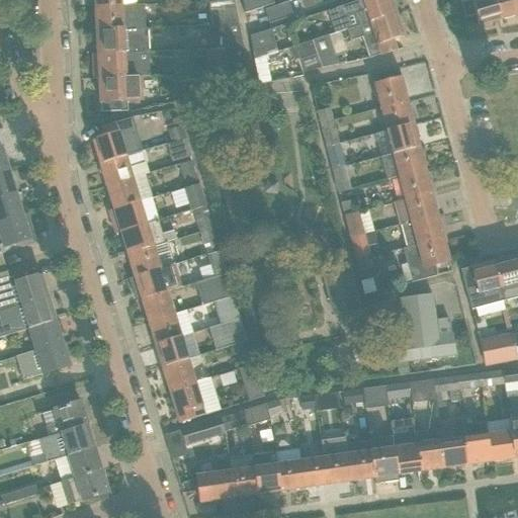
[(271,0),(242,0),(244,12),(273,3),(271,0)]
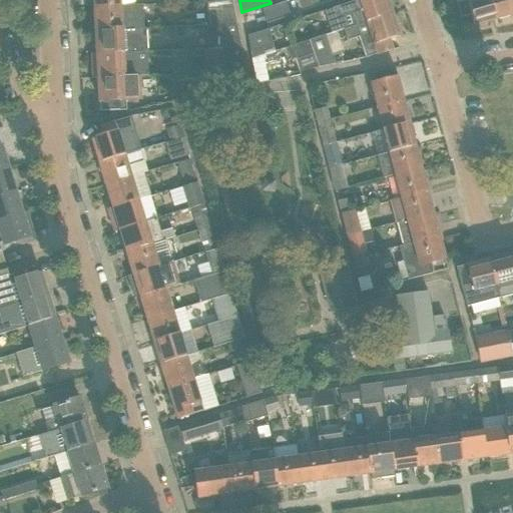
[(355,24),(391,12),(387,0),(356,0),(357,1),(335,8),(339,18),(351,14),(354,23),(355,23),(355,24)]
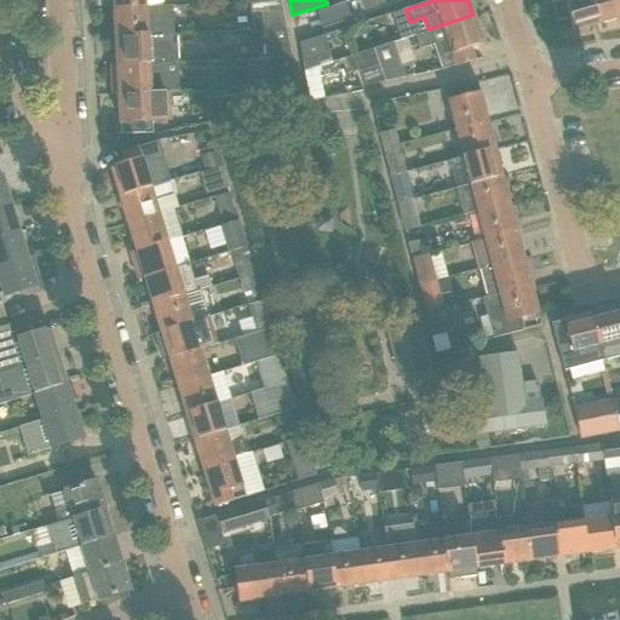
[(595,0),(563,0),(551,4),(557,23),(569,19),(573,33),(602,24),(595,0)]
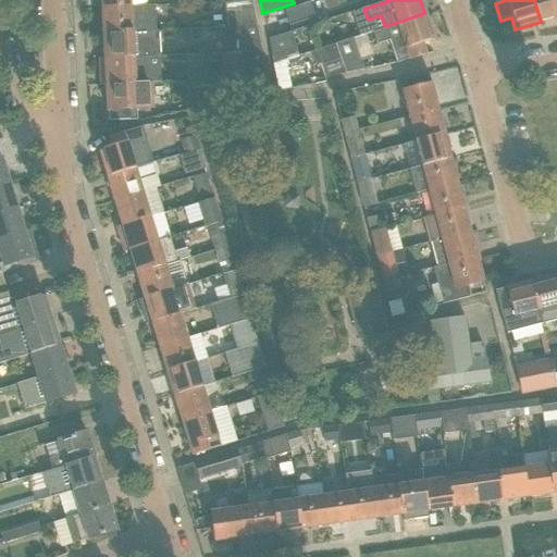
[(556,16),(556,0),(534,0),(541,22),(556,16)]
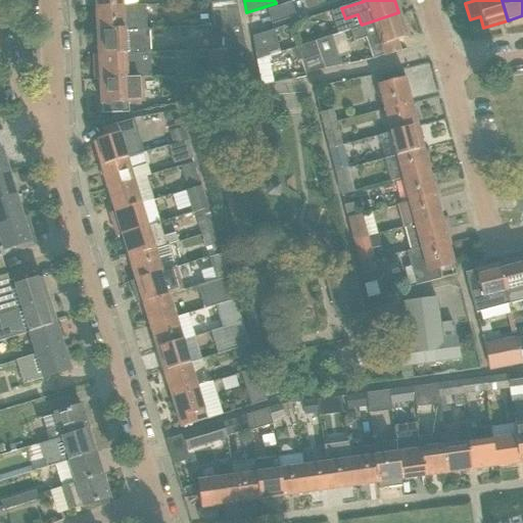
[(234,2),(223,2),(224,27),(239,26),(234,2)]
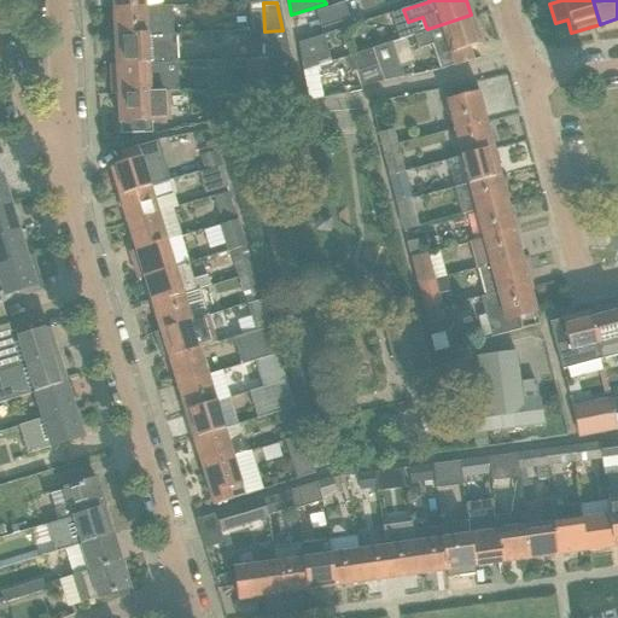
[(343,3),(315,12),(321,30),(349,21),(343,3)]
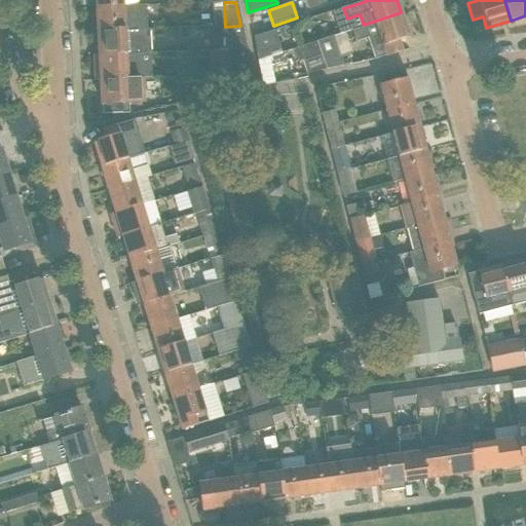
[(123,6),(96,7),(97,31),(146,29),(145,5),(137,5),(123,6)]
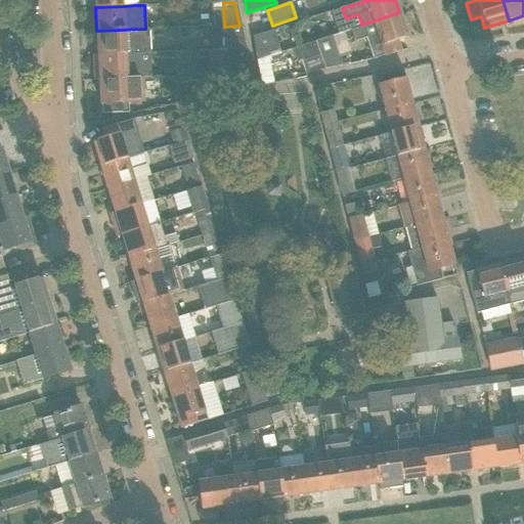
[(397,41),(407,37),(399,12),(362,25),(362,24),(361,24),(362,27),(350,31),(354,42),(366,38),(374,60),(400,51),(397,41)]
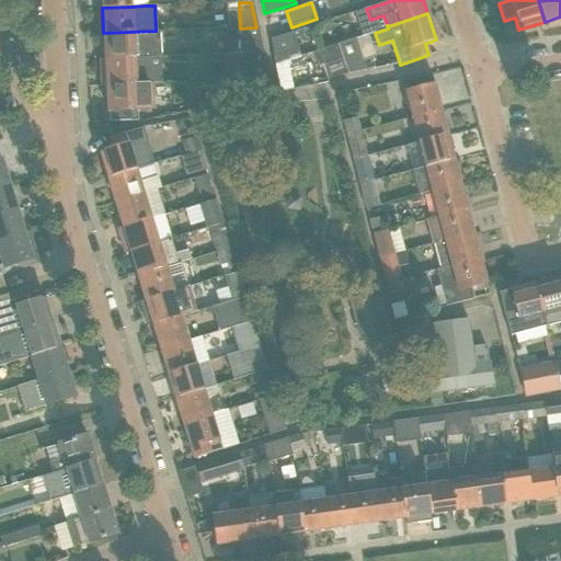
[(232,53),(261,52),(256,27),(240,29),(226,29),(226,30),(231,30),(232,53)]
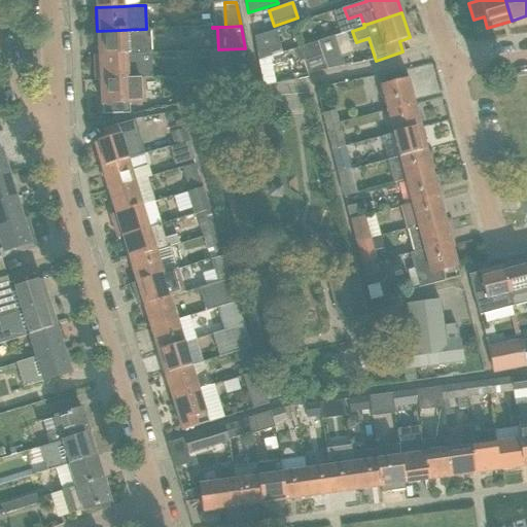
[(98,55),(150,53),(149,29),(146,29),(97,31),(98,55)]
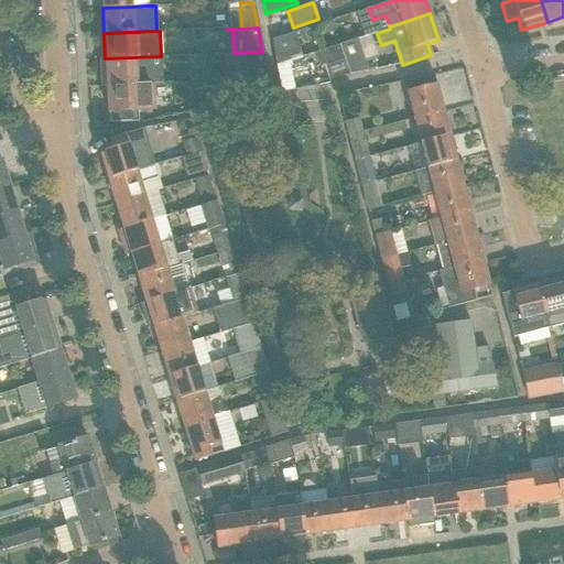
[(273,58),(299,51),(294,33),(271,41),(273,58)]
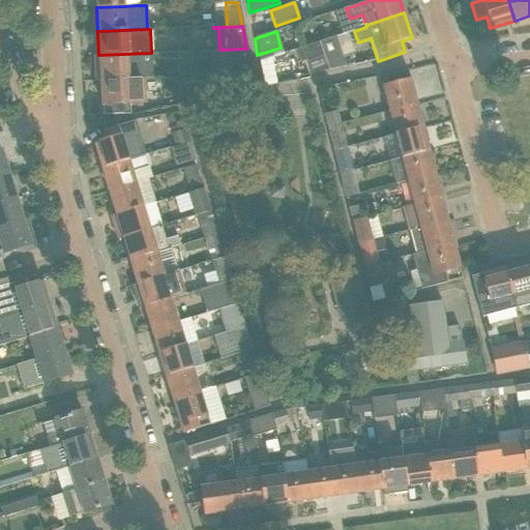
[(337,45),(347,41),(345,34),(295,50),(299,63),(305,61),(310,74),(344,66),(337,45)]
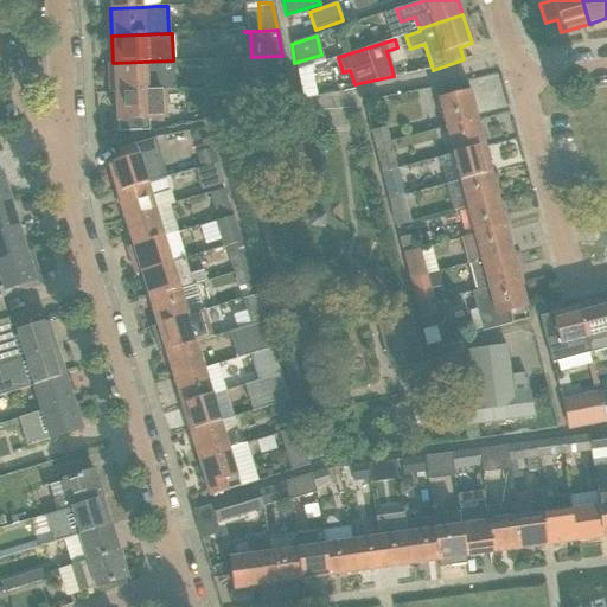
[(261,71),(286,71),(282,56),(251,57),(251,58),(260,58),(261,71)]
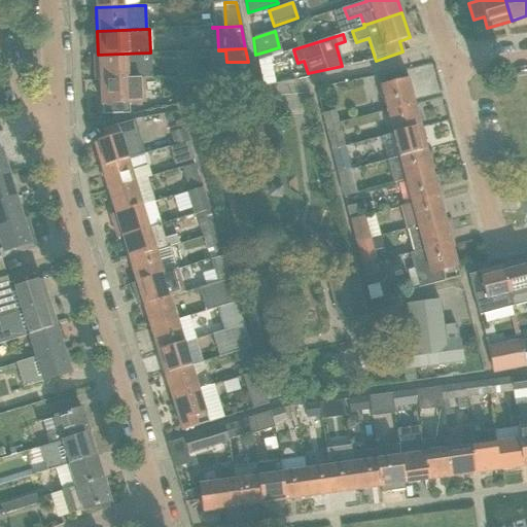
[(138,54),(150,54),(150,53),(98,55),(98,56),(93,56),(94,79),(140,76),(139,65),(128,66),(128,56),(138,55),(138,54)]
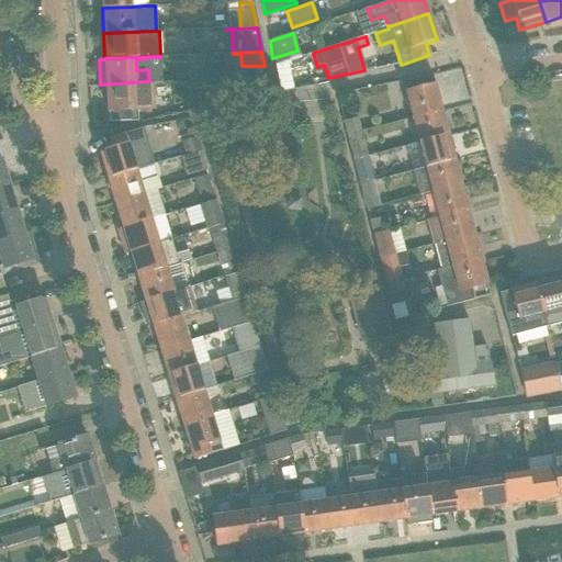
[(413,117),(441,110),(433,75),(415,79),(417,90),(406,92),(413,117)]
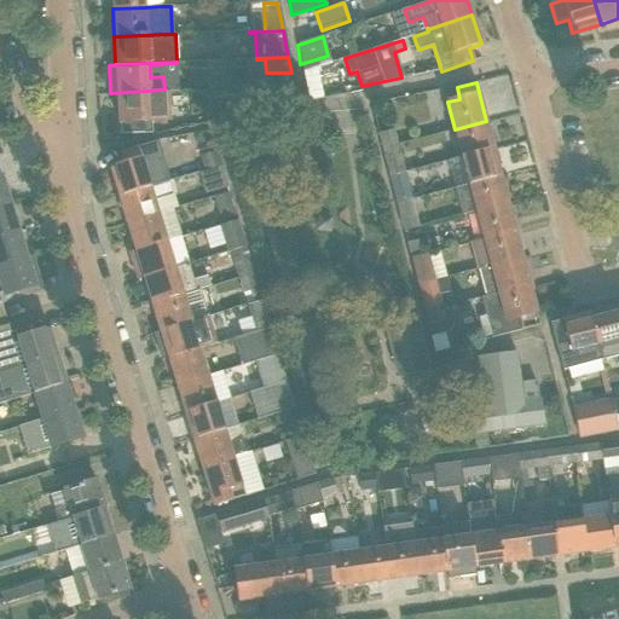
[(267,111),(298,105),(294,85),(266,86),(267,111)]
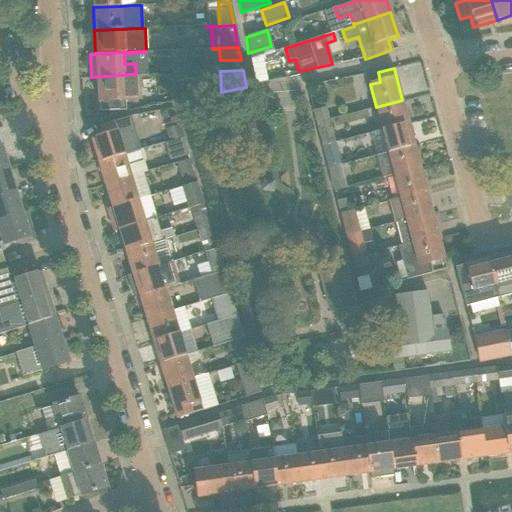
[(138,75),(136,76),(136,74),(91,77),(91,79),(97,78),(98,112),(120,111),(119,100),(139,99),(138,75)]
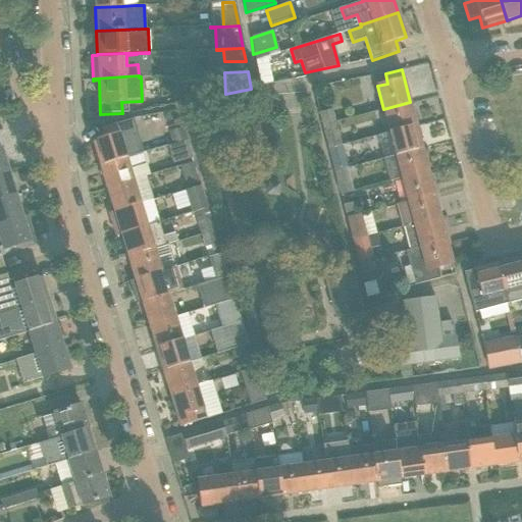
[(388,133),(416,125),(410,102),(383,109),(388,133)]
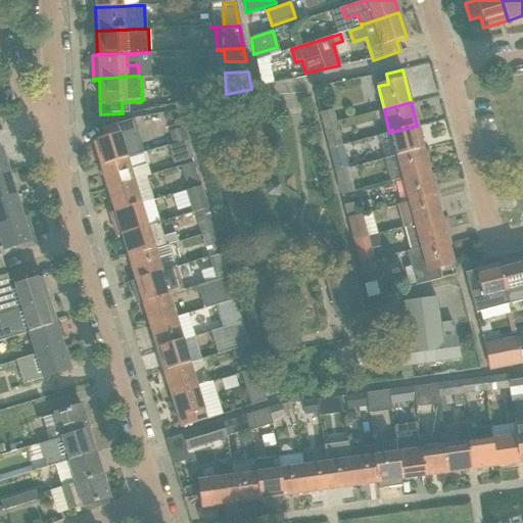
[(322,126),(336,123),(333,110),(319,114),(322,126)]
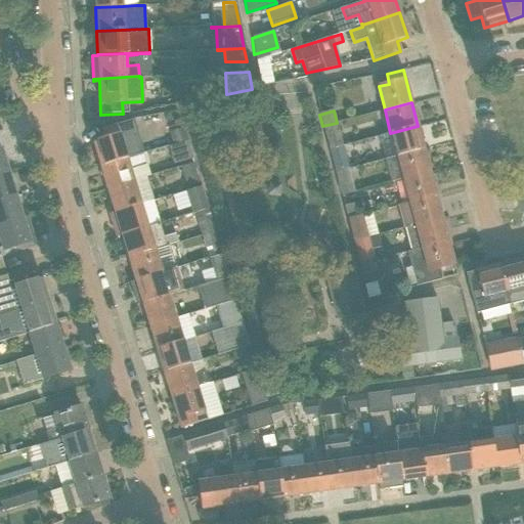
[(104,140),(93,143),(100,167),(141,154),(131,122),(101,130),(104,140)]
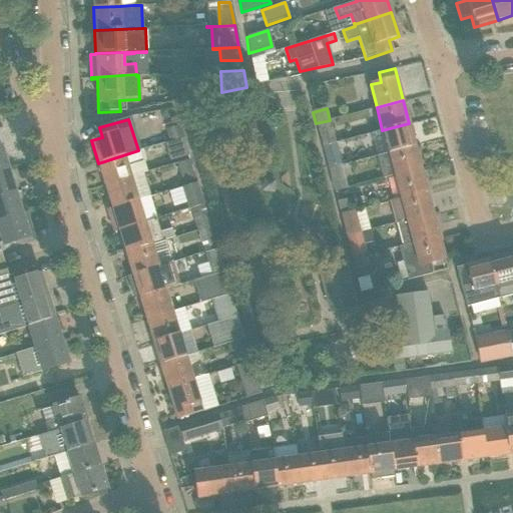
[(322,146),(335,142),(330,120),(316,123),(322,146)]
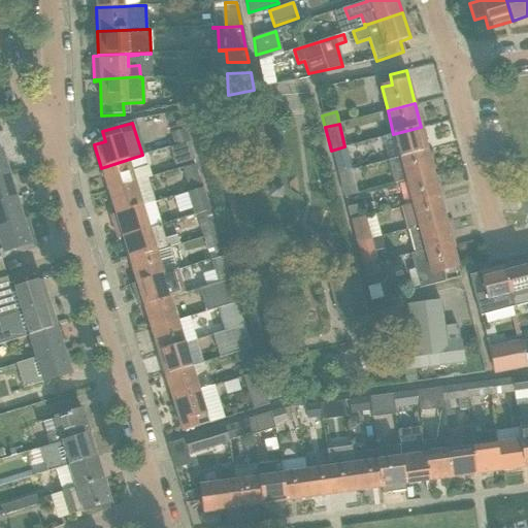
[(399,157),(427,149),(421,127),(393,134),(399,157)]
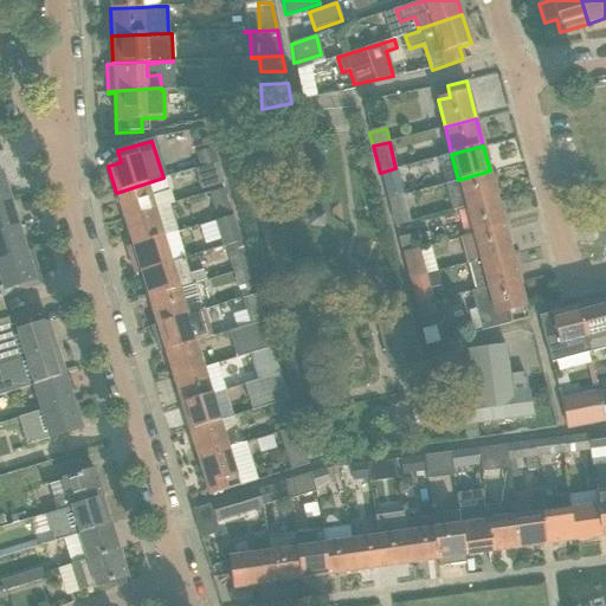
[(199,167),(214,162),(211,149),(195,154),(199,167)]
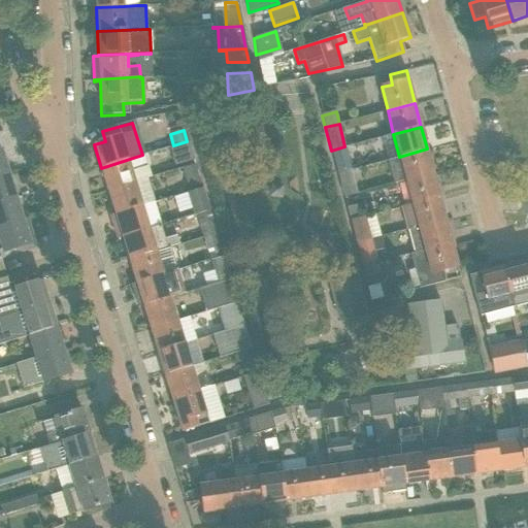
[(173,166),(193,161),(187,141),(173,145),(174,146),(168,149),(173,166)]
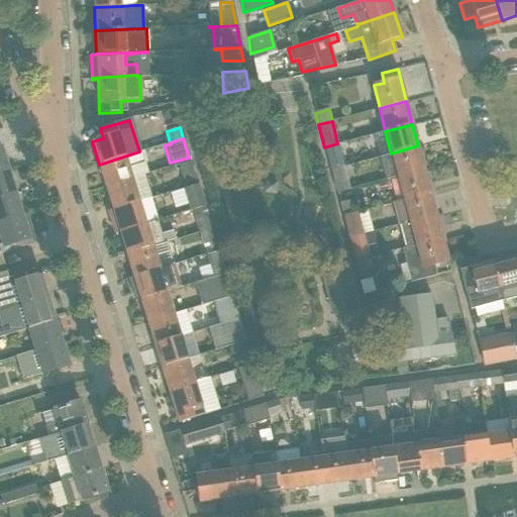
[(329,170),(343,166),(337,143),(324,147),(329,170)]
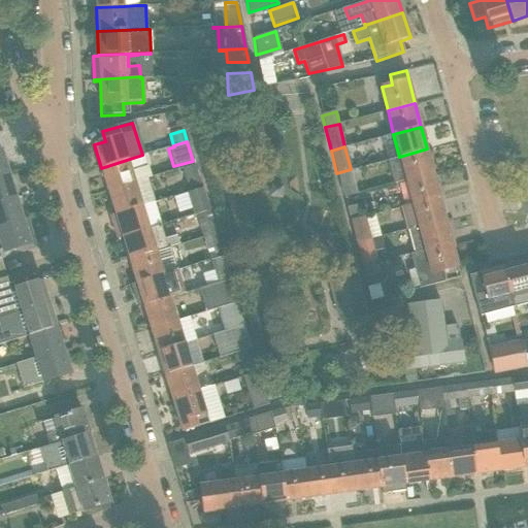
[(394,183),(433,172),(427,149),(399,157),(399,159),(389,161),(394,183)]
